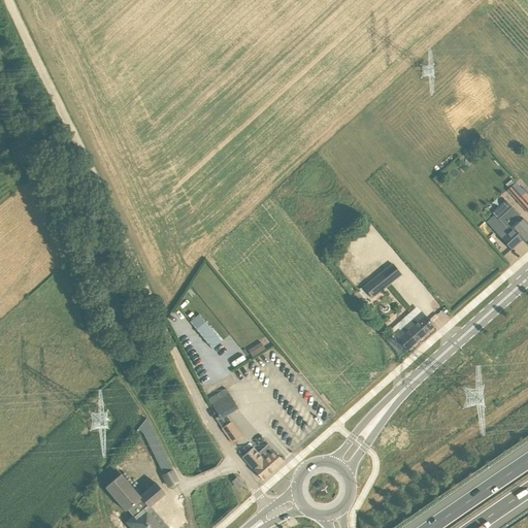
[(527,212),(527,195),(516,182),(507,190),(515,198),(527,213),(527,212)]
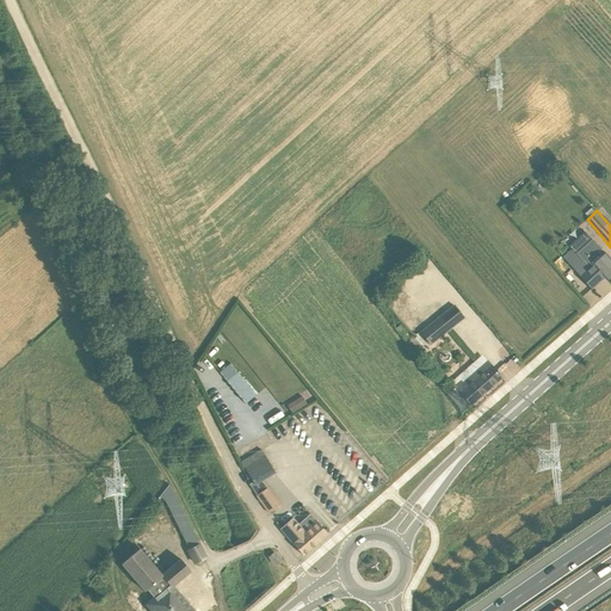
[(610,276),(610,259),(605,253),(592,239),(576,252),(573,255),(569,252),(563,257),(592,289),(604,278),(606,281),(610,276)]
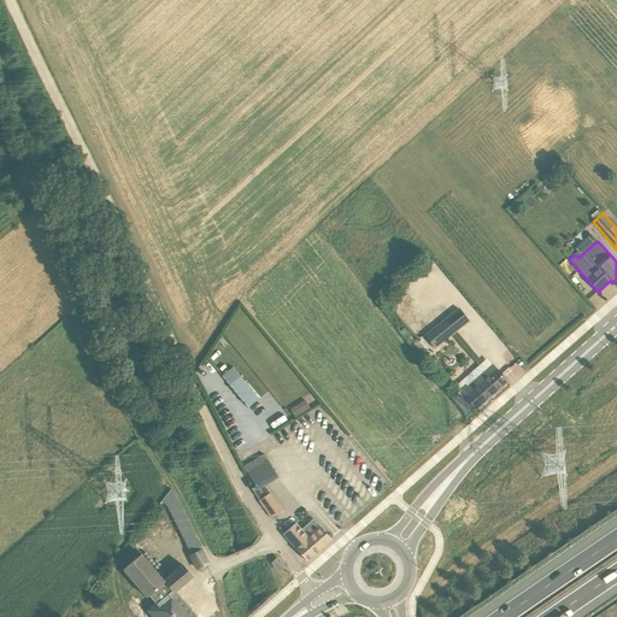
[(458,309),(423,335),(434,348),(469,321),(458,309)]
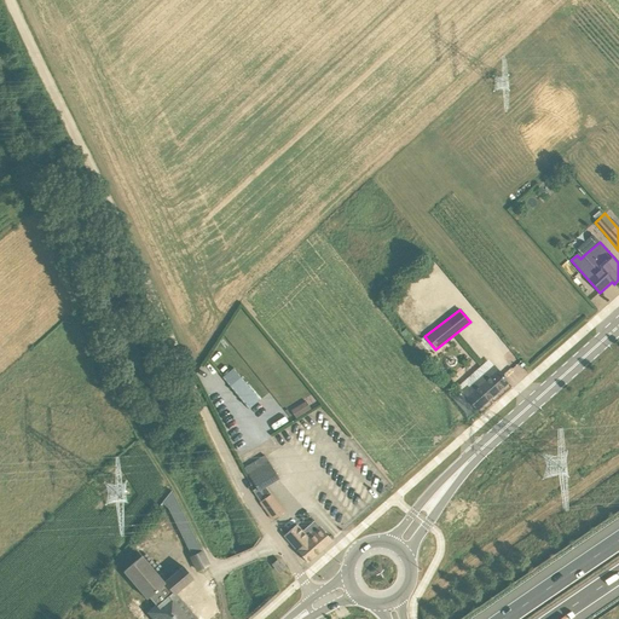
[(509,383),(501,374),(493,365),(468,387),(467,385),(461,391),(478,410),(509,383)]
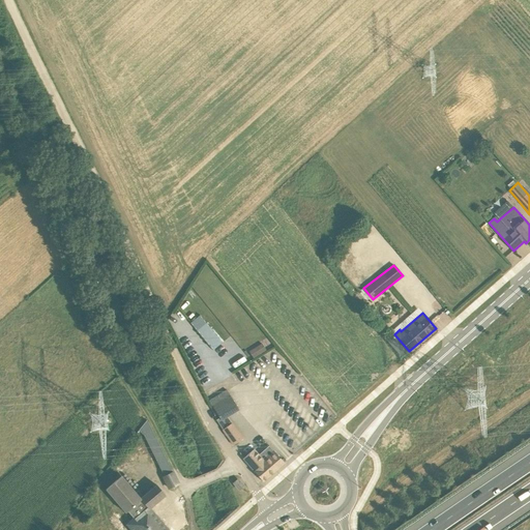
[(262,344),(255,349),(259,355),(267,351),(262,344)]
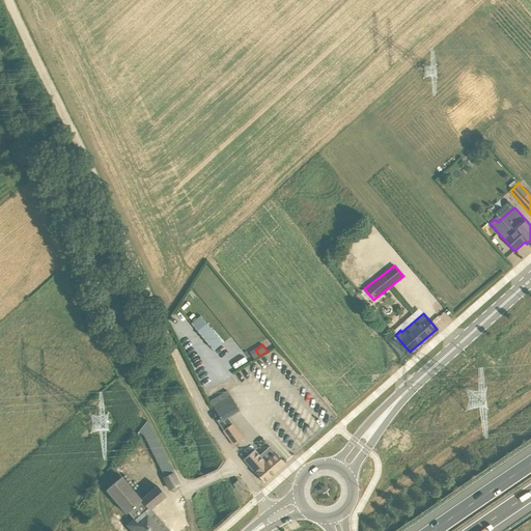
[(202,387),(214,382),(202,359),(192,364),(202,387)]
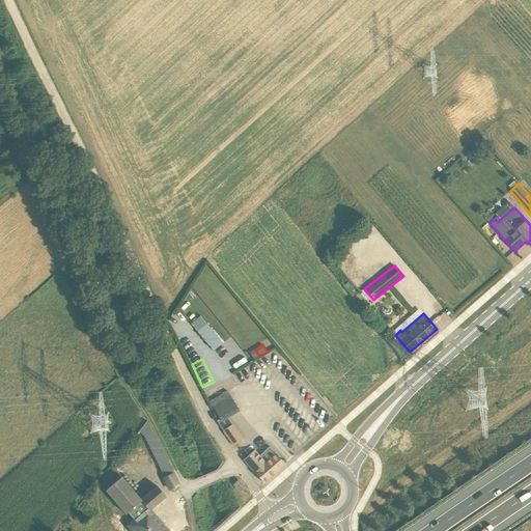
[(222,422),(228,418),(240,411),(227,390),(208,401),(220,419),(222,422)]
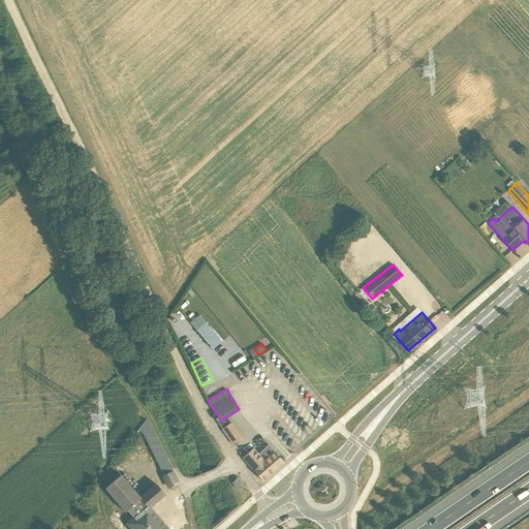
[(234,444),(242,438),(244,438),(227,416),(218,423),(234,444)]
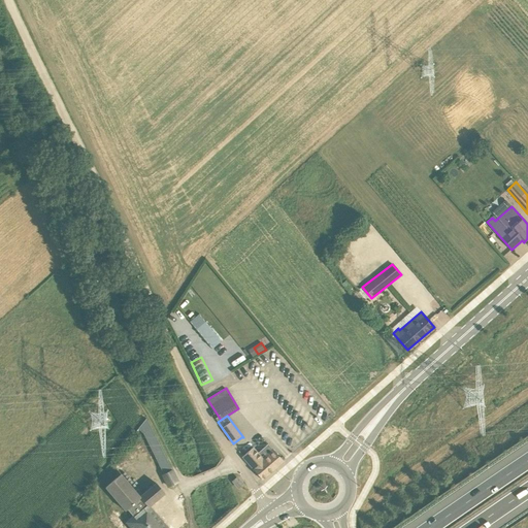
[(138,429),(143,433),(152,429),(146,419),(144,421),(142,424),(138,429)]
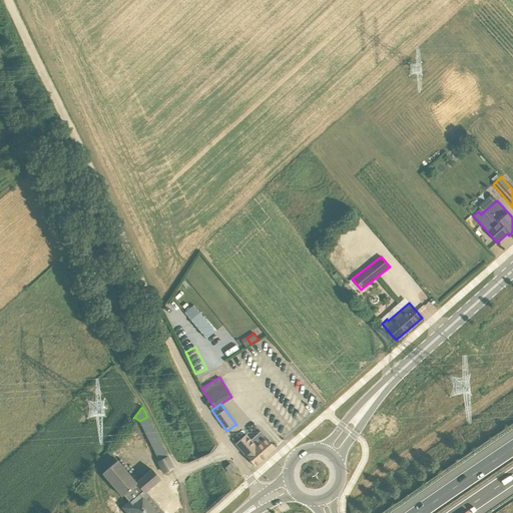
[(151,426),(147,417),(139,421),(143,430),(151,426)]
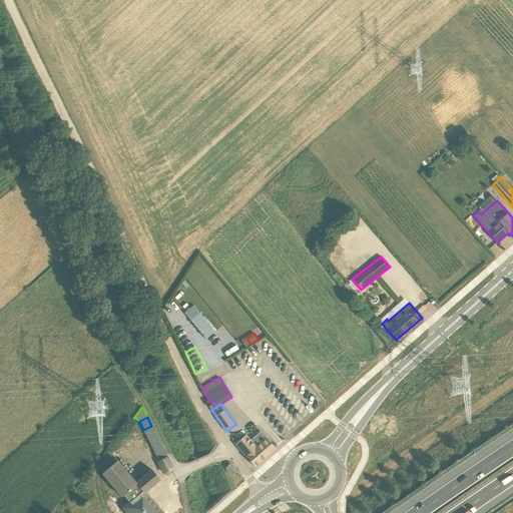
[(147,438),(155,434),(151,426),(143,430),(147,438)]
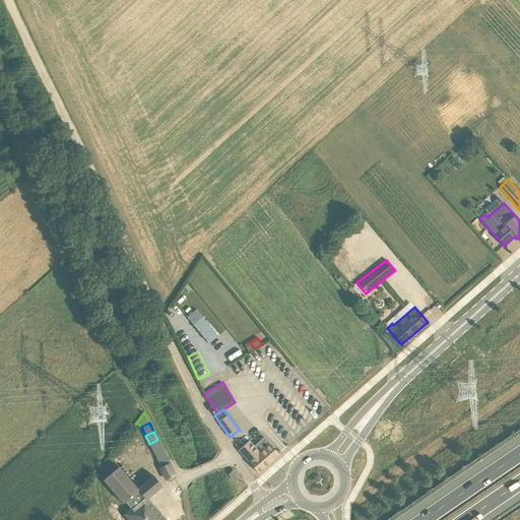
[(161,447),(157,440),(149,444),(153,451),(161,447)]
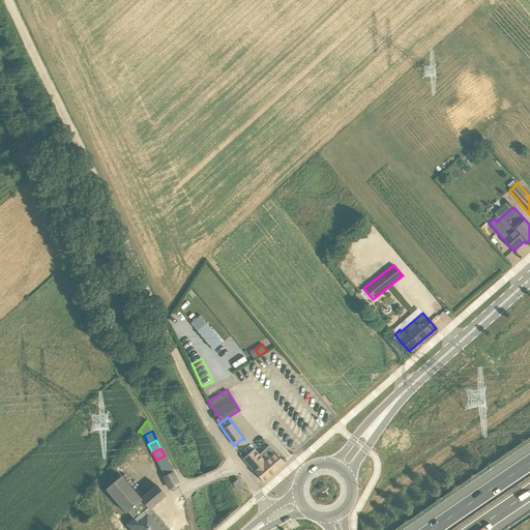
[(285,463),(273,450),(264,460),(255,448),(243,459),(255,471),(255,472),(263,481),(285,463)]
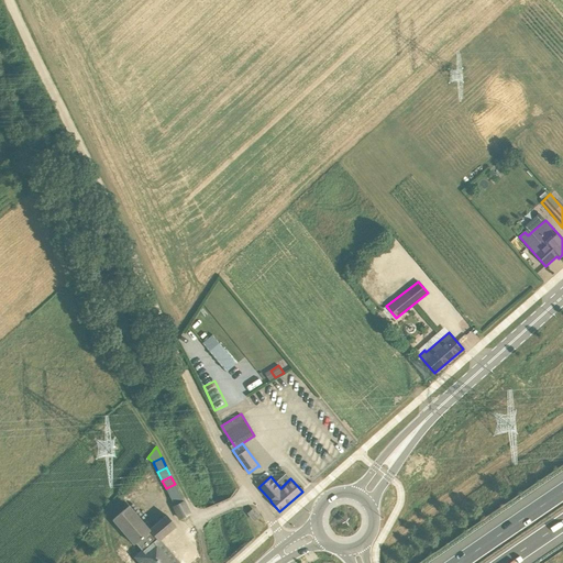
[(166,488),(170,498),(179,494),(175,484),(166,488)]
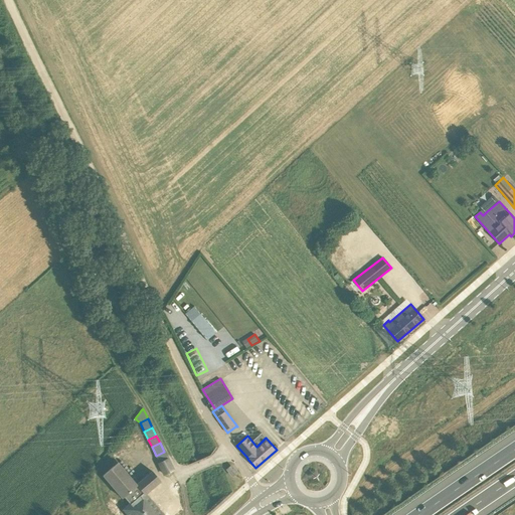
[(156,456),(160,464),(168,460),(167,458),(164,452),(156,456)]
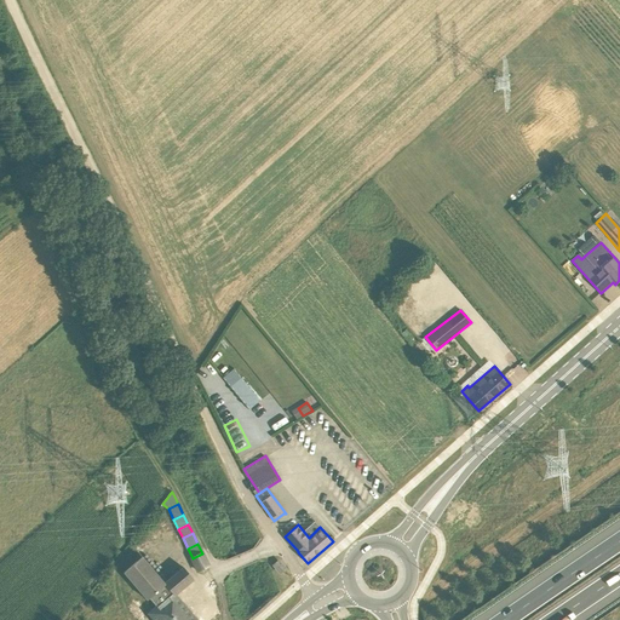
[(210,567),(202,554),(193,558),(190,560),(197,572),(210,567)]
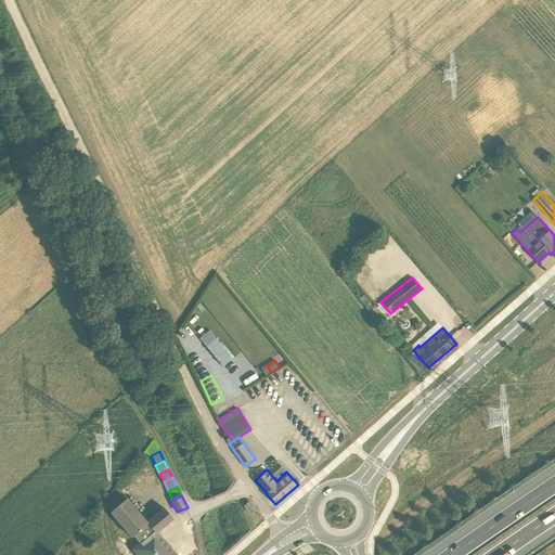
[(163,507),(146,520),(128,499),(111,513),(131,538),(133,536),(140,543),(132,550),(137,554),(175,554),(156,533),(173,518),(163,507)]
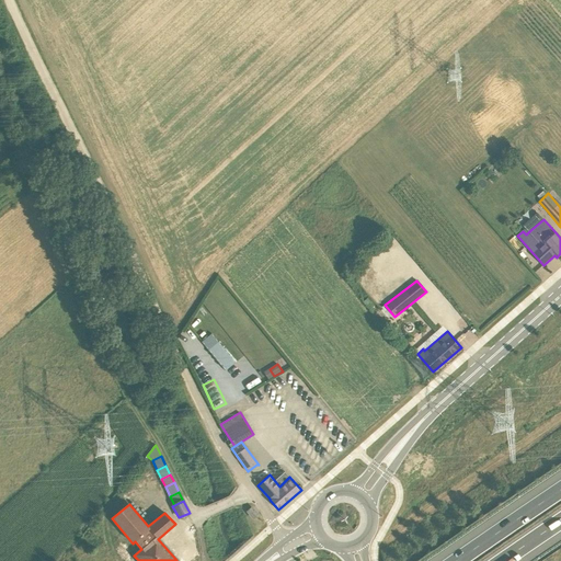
[(253,518),(258,515),(252,507),(248,512),(253,518)]
